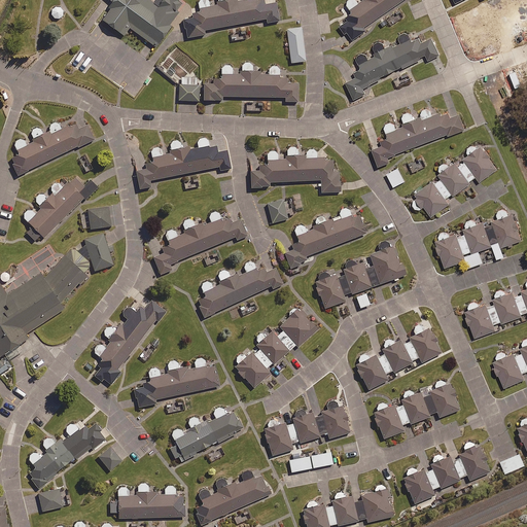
[(109,0),(113,2),(101,19),(124,35),(129,28),(155,46),(179,13),(175,10),(181,3),(176,0),(155,0),(154,3),(149,0),(109,0)]
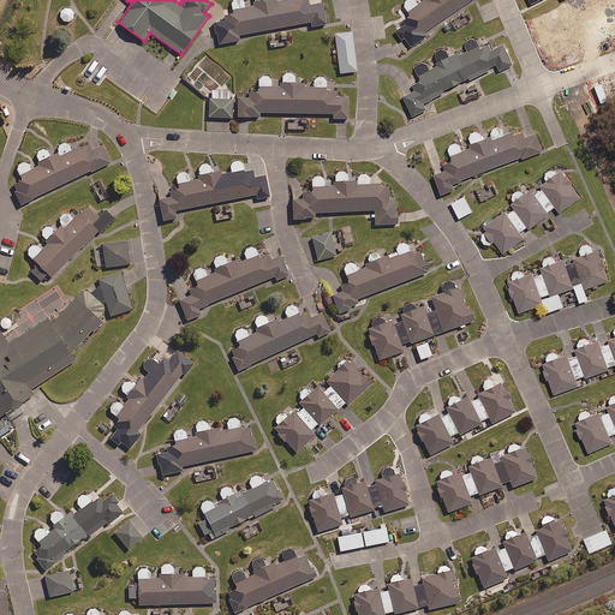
[(233,16),(225,17),(227,29),(216,31),(219,43),(239,40),(238,35),(311,22),(311,27),(326,24),(322,4),(309,6),(306,0),(285,0),(286,0),(278,3),(276,0),(252,0),(255,6),(244,7),(242,0),(233,0),(232,1),(231,4),(233,16)]
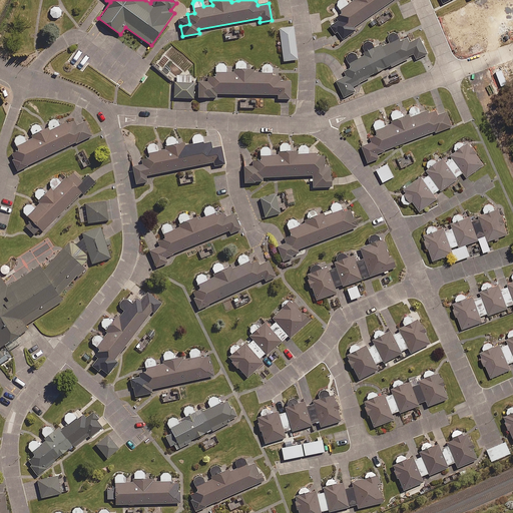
[(353,0),(349,3),(347,0),(339,0),(338,1),(338,4),(344,12),(338,17),(344,25),(338,29),(344,38),(357,29),(355,26),(392,0),(353,0)]
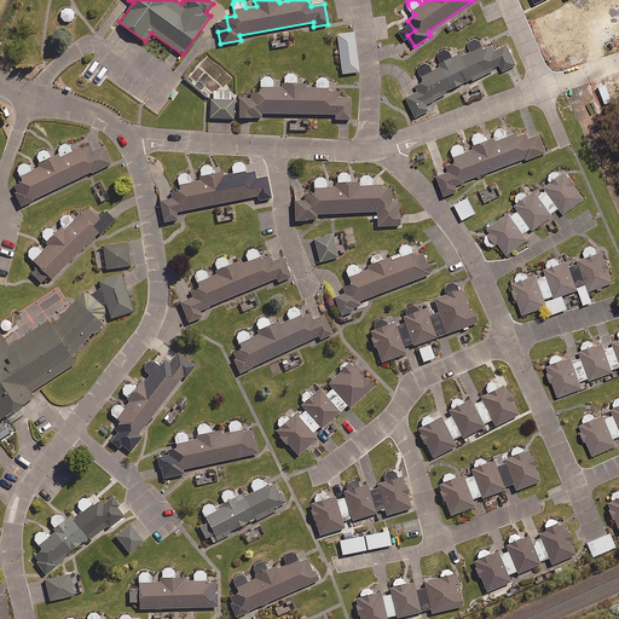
[(359,71),(354,32),(337,34),(342,74),(359,71)]
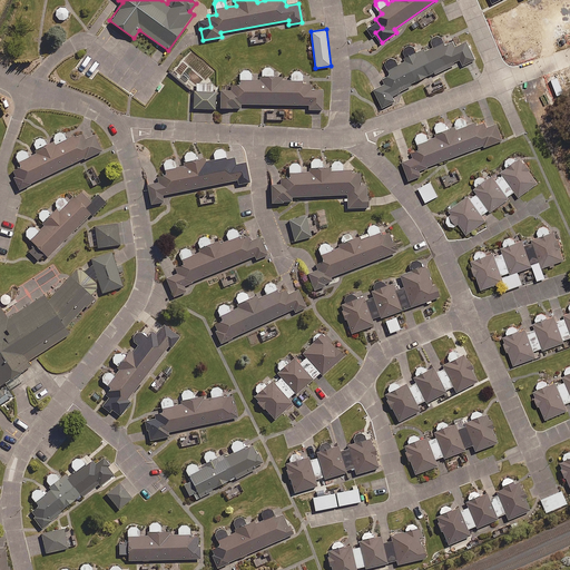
[(391,74),(384,77),(386,82),(375,88),(383,107),(395,101),(393,95),(412,86),(411,82),(435,71),(435,74),(461,61),(463,65),(475,59),(467,41),(455,46),(453,41),(445,45),(442,37),(439,35),(435,35),(431,37),(430,42),(423,46),(424,49),(416,52),(413,47),(410,46),(406,47),(404,49),(404,52),(409,61),(399,65),(395,59),(392,58),(389,59),(386,61),(386,65),(391,74)]
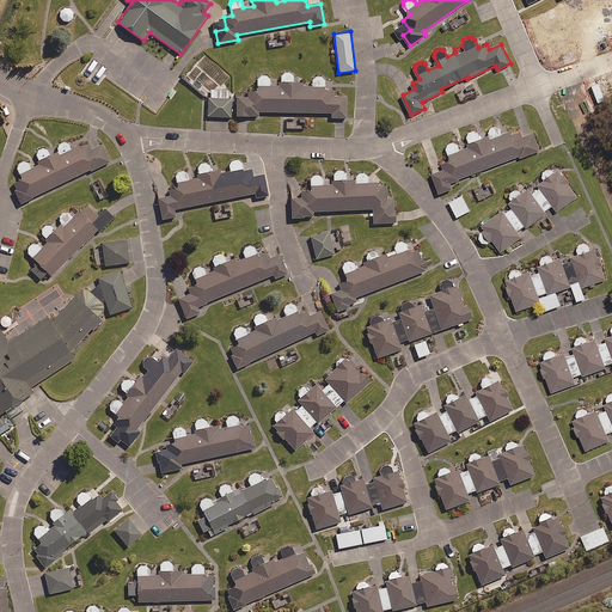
[(216,84),(202,71),(194,80),(201,87),(204,83),(212,90),(216,84)]
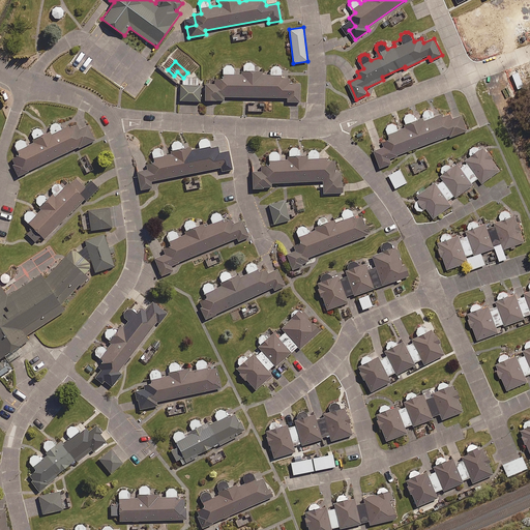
[(233,68),(232,67),(227,65),(223,68),(223,85),(205,85),(205,100),(224,100),(224,97),(287,97),(287,102),(299,102),(300,84),(289,84),(289,78),(282,78),(282,70),(278,67),(275,66),(271,67),(270,70),(270,76),(262,75),(262,72),(254,72),(254,66),(249,63),(247,63),(244,65),(244,70),(242,70),(242,68),(233,68)]
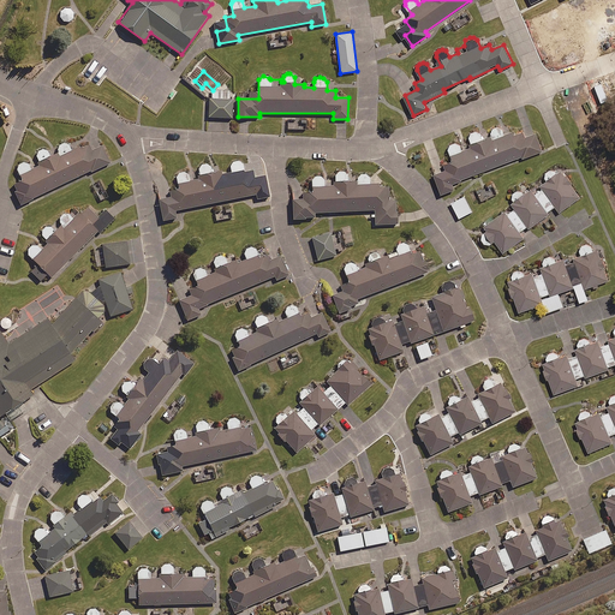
[(230,99),(230,90),(215,89),(215,99),(209,99),(209,117),(232,118),(232,99),(230,99)]
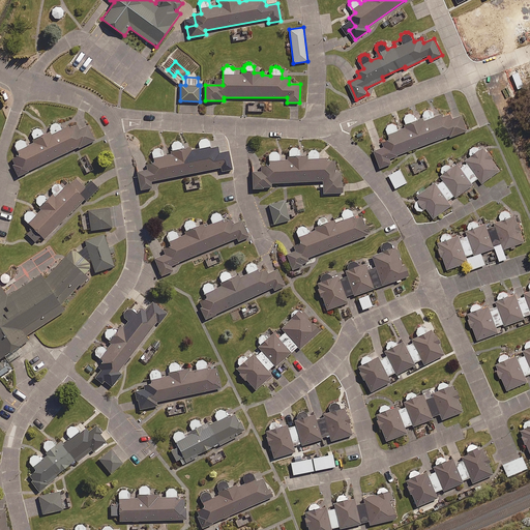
[(435,116),(433,110),(429,109),(425,110),(422,114),(423,117),(417,120),(415,115),(413,114),(410,113),(407,114),(405,116),(404,119),(407,126),(399,129),(398,125),(395,123),(392,123),(388,124),(387,128),(390,137),(384,140),(386,146),(375,150),(381,167),(392,163),(390,157),(450,135),(451,137),(468,129),(462,115),(453,118),(450,111),(435,116)]
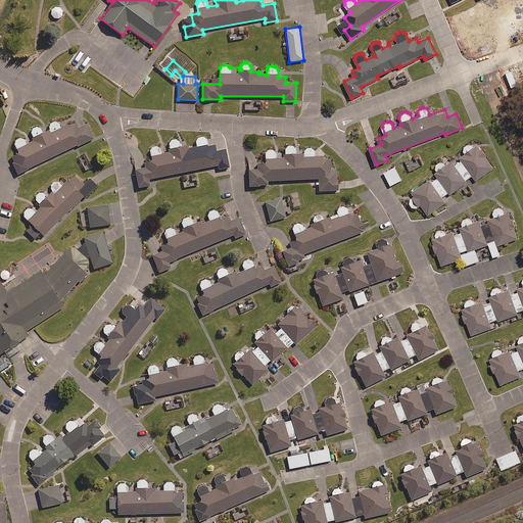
[(61,129),(58,123),(52,122),(50,123),(48,127),(49,131),(43,133),(40,128),(37,127),(34,128),(31,131),(30,133),(33,138),(26,142),(24,139),(21,138),(18,139),(16,140),(14,145),(18,153),(10,156),(18,173),(92,137),(86,123),(78,126),(76,122),(61,129)]
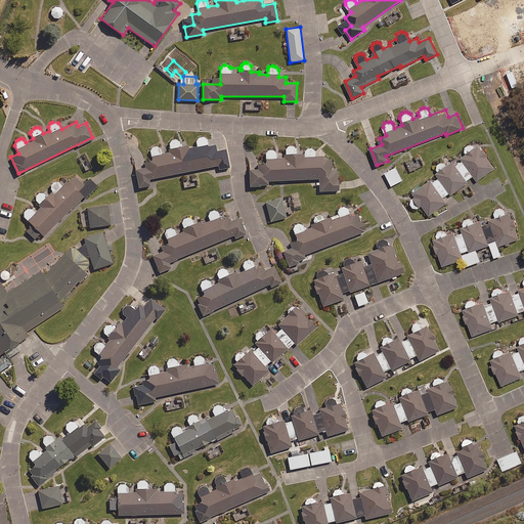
[(153,161),(145,162),(146,168),(136,170),(139,187),(150,185),(149,179),(211,167),(210,160),(218,159),(216,143),(199,147),(197,140),(194,139),(192,138),(189,139),(188,141),(188,146),(180,147),(179,140),(177,139),(174,138),(172,139),(170,142),(171,149),(169,150),(169,153),(162,155),(160,148),(157,146),(155,146),(151,148),(150,150),(153,161)]
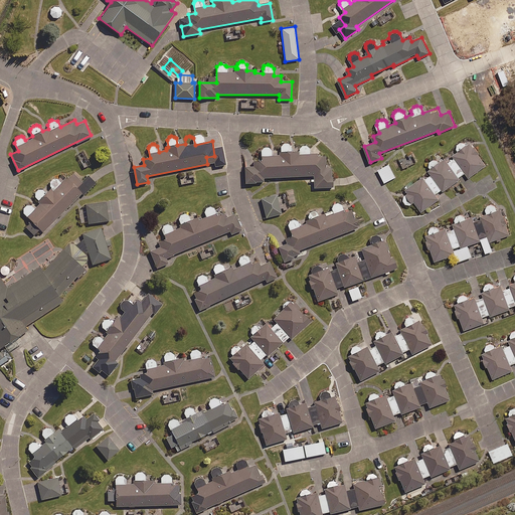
[(406,203),(410,204),(414,201),(421,211),(439,199),(437,196),(467,174),(470,177),(486,165),(470,143),(467,145),(465,143),(463,142),(458,144),(456,148),(458,152),(454,155),(455,157),(448,163),(445,159),(440,162),(438,160),(436,159),(433,159),(430,161),(428,166),(431,172),(405,190),(407,194),(404,196),(404,201),(406,203)]
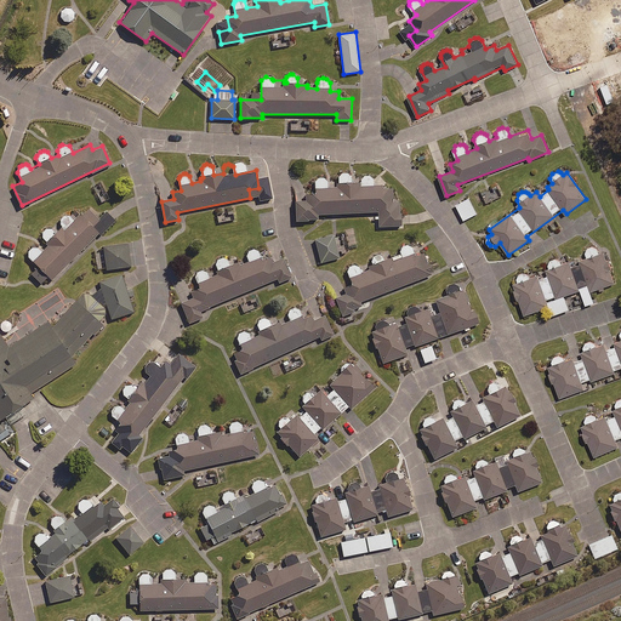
[(326,188),(326,182),(325,178),(323,177),(317,180),(315,182),(315,194),(295,195),(296,221),(318,220),(318,215),(379,212),(380,227),(400,226),(400,203),(393,203),(392,186),(372,187),(371,178),(370,176),(366,176),(363,177),(362,183),(351,183),(351,176),(348,174),(345,172),(342,174),(340,176),(339,183),(336,184),(336,188),(326,188)]
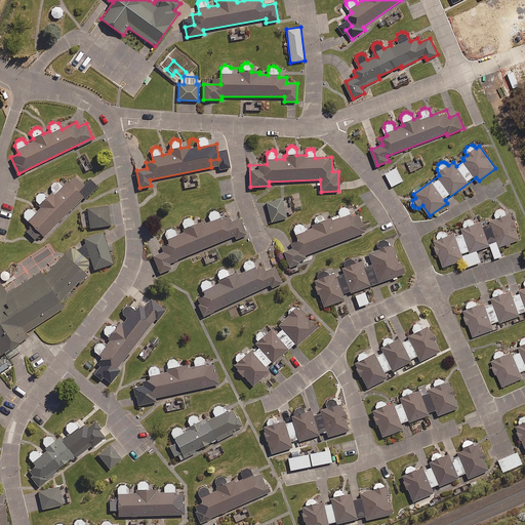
[(403,180),(397,167),(386,172),(393,186),(403,180)]
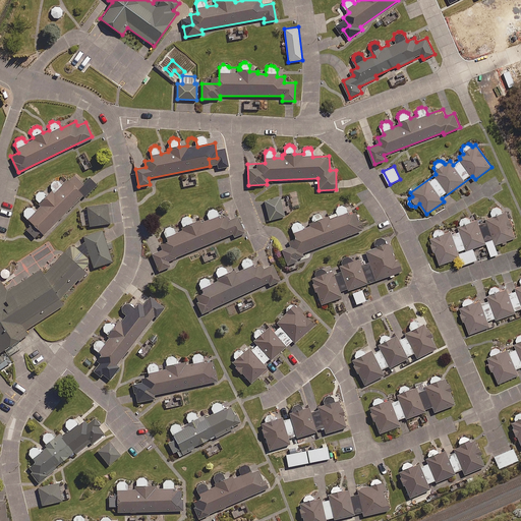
[(23,212),(24,216),(32,224),(26,230),(35,238),(40,232),(43,235),(82,195),(84,197),(96,186),(89,178),(82,184),(73,174),(62,185),(58,181),(54,181),(51,182),(50,185),(50,189),(52,190),(46,196),(43,192),(41,192),(38,192),(35,195),(35,199),(41,206),(35,213),(30,209),(25,209),(23,212)]
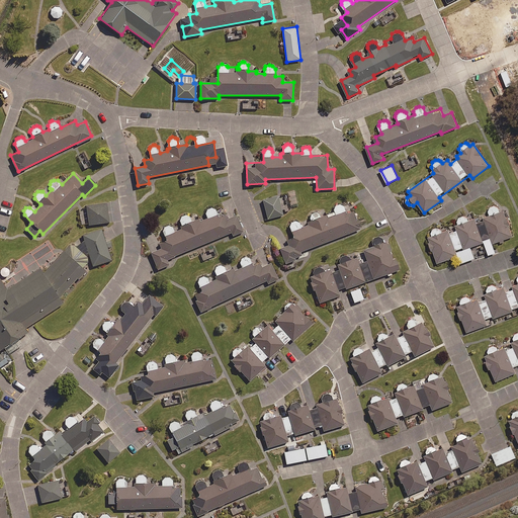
[(282,216),(281,212),(289,211),(288,208),(290,208),(288,198),(278,200),(277,196),(263,199),(268,219),(282,216)]
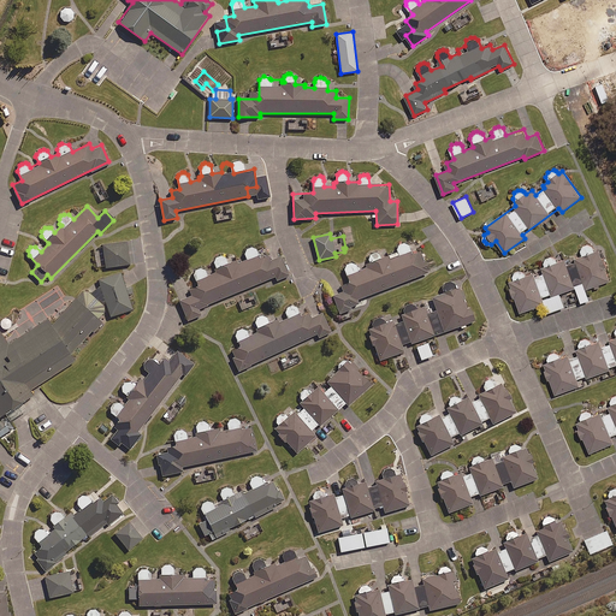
[(130,264),(126,241),(102,244),(106,267),(130,264)]
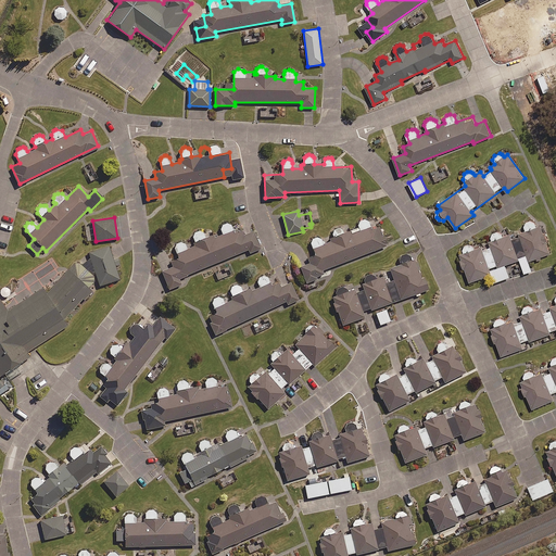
[(359,220),(357,226),(358,227),(356,228),(356,226),(351,228),(352,230),(350,230),(349,227),(342,230),(339,228),(336,229),(332,232),(333,238),(330,239),(329,237),(321,240),(316,238),(312,240),(311,243),(315,255),(308,257),(311,263),(301,267),(306,283),(324,276),(321,270),(387,245),(378,226),(371,228),(368,222),(364,219),(359,220)]
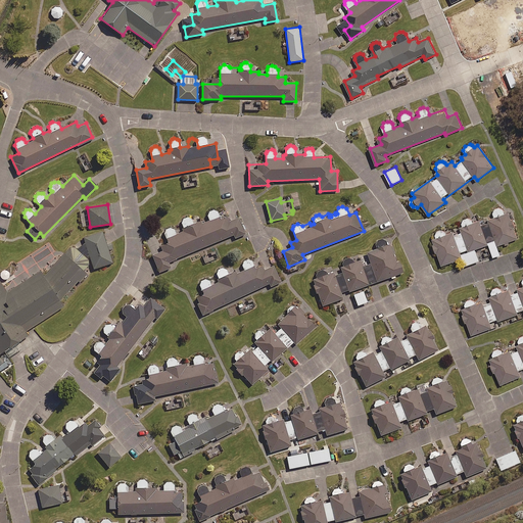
[(447,234),(446,231),(441,229),(437,230),(435,234),(435,238),(432,239),(441,266),(462,258),(465,266),(479,260),(475,249),(495,242),(497,245),(518,238),(509,211),(504,214),(503,210),(500,208),(496,208),(494,210),(493,214),(495,217),(488,219),(487,218),(473,223),(472,220),(467,219),(463,221),(462,223),(463,226),(460,227),(461,230),(447,234)]
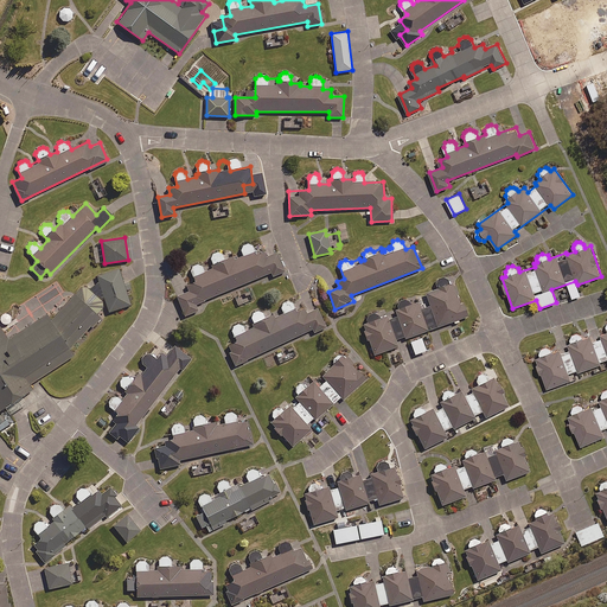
[(253,247),(251,246),(247,244),(243,247),(241,253),(243,257),(235,261),(232,257),(224,261),(222,255),(216,253),(212,255),(210,257),(210,260),(212,266),(203,269),(202,267),(199,264),(195,264),(192,267),(191,270),(195,281),(186,285),(190,291),(177,295),(185,317),(198,311),(196,304),(272,273),(273,276),(285,272),(278,253),(266,257),(262,249),(255,253),(253,247)]
